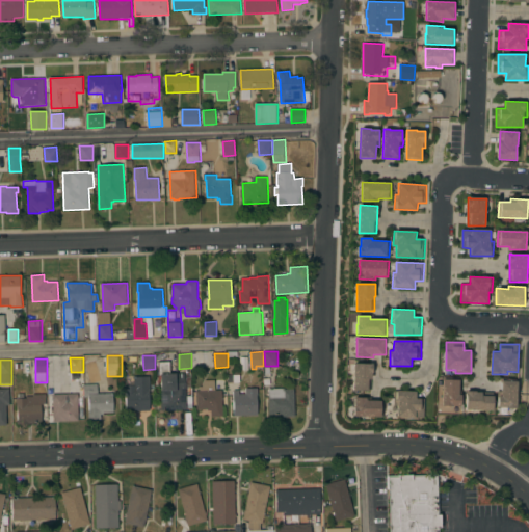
[(188,409),(163,410),(161,375),(159,375),(159,363),(170,362),(172,374),(186,373),(188,409)]
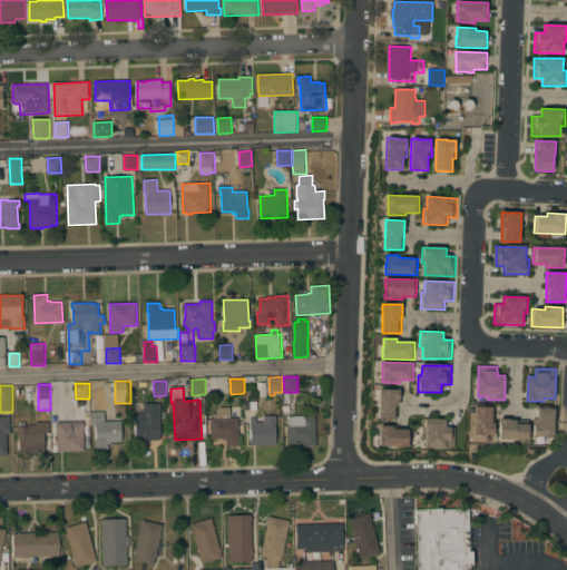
[(380,390),(400,390),(399,402),(398,402),(398,405),(399,405),(398,420),(379,419),(380,390)]
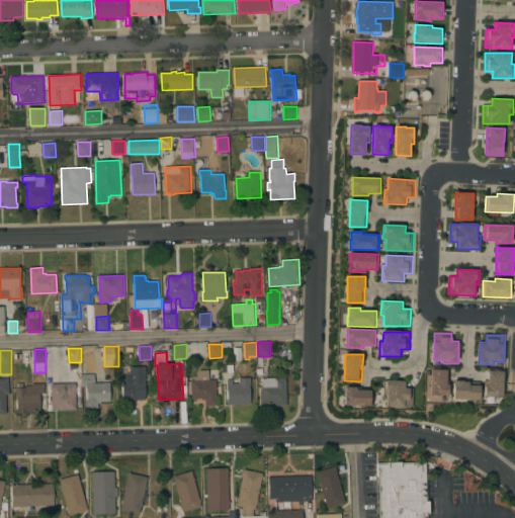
[(148,380),(146,380),(147,400),(124,401),(123,382),(122,383),(122,375),(132,375),(132,367),(147,366),(148,380)]
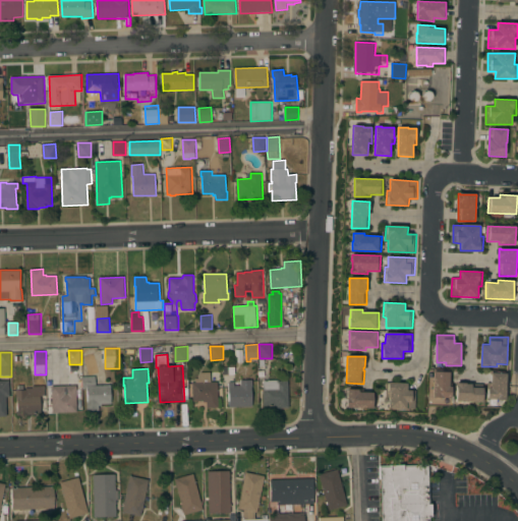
[(435,369),(451,369),(450,381),(453,382),(452,398),(443,398),(434,398),(435,369)]
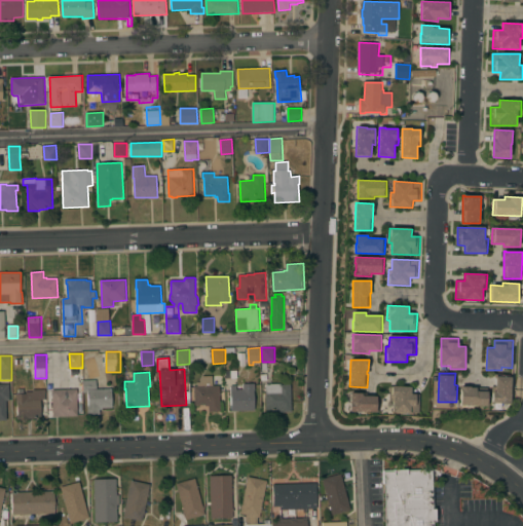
[(511,404),(501,404),(501,403),(492,403),(493,386),(496,386),(496,375),(512,375),(511,404)]
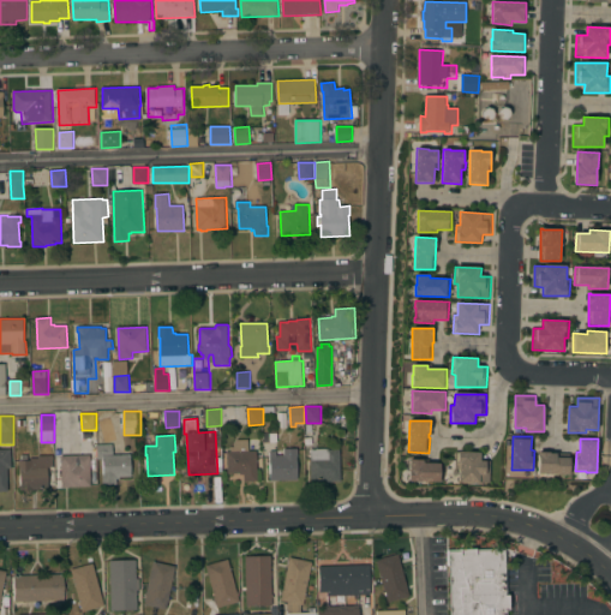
[(250,440),(250,452),(258,451),(259,481),(245,482),(245,475),(241,475),(241,473),(229,473),(228,452),(232,452),(232,447),(234,447),(238,440),(250,440)]
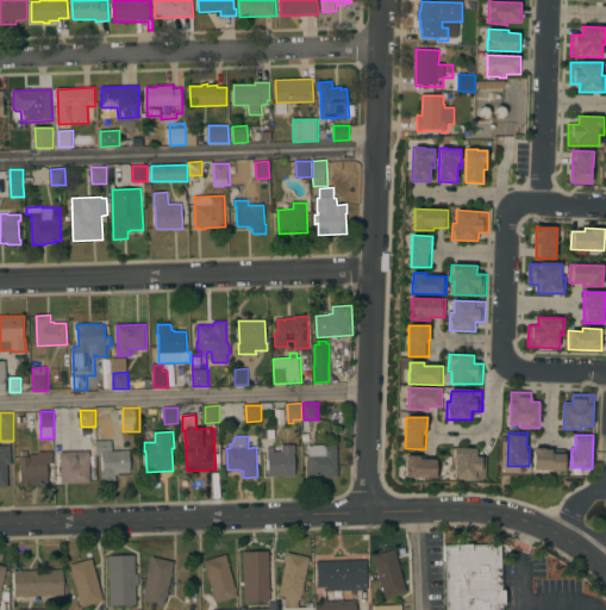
[(131,450),(132,473),(117,473),(117,480),(102,480),(102,471),(104,471),(104,456),(98,456),(98,441),(113,441),(114,452),(131,450)]
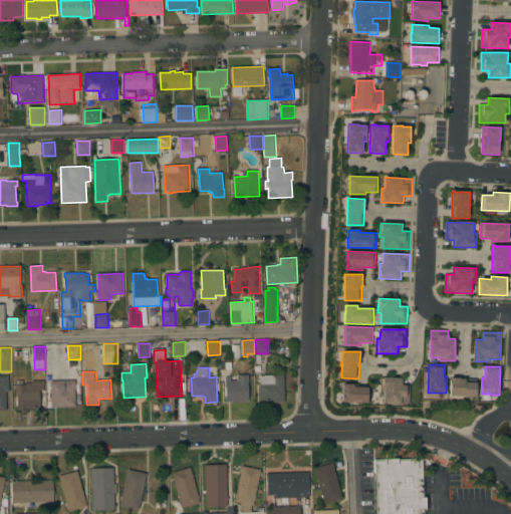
[(227,402),(226,377),(232,376),(232,380),(238,380),(238,375),(250,374),(250,382),(249,382),(250,401),(227,402)]
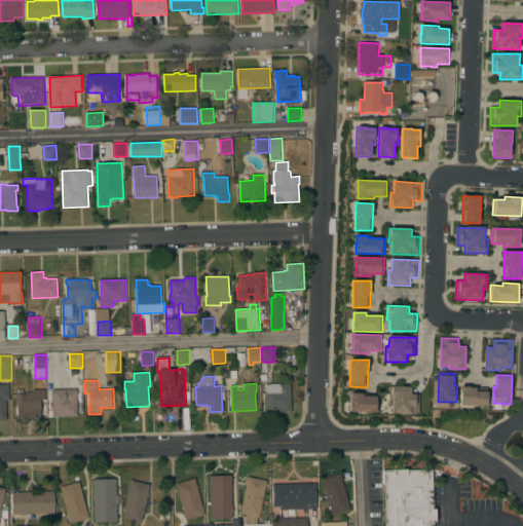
[(293,412),(282,412),(282,411),(267,411),(266,391),(267,391),(267,384),(282,383),(282,384),(292,384),(293,412)]
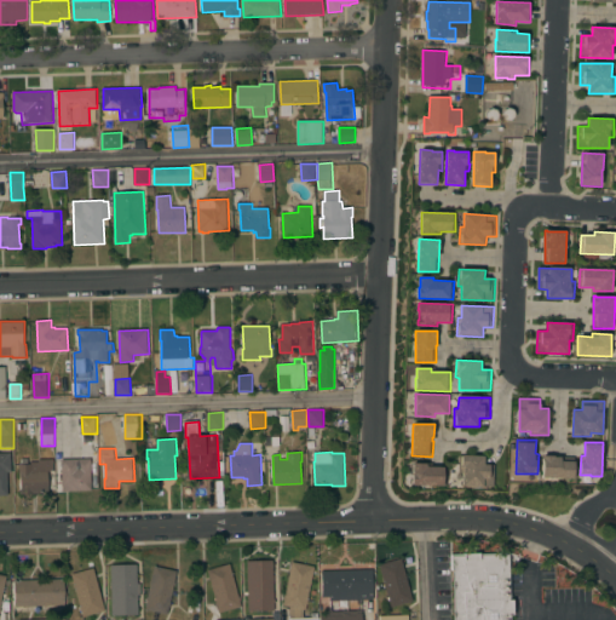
[(0,453),(12,453),(12,472),(9,472),(10,495),(0,495),(0,453)]
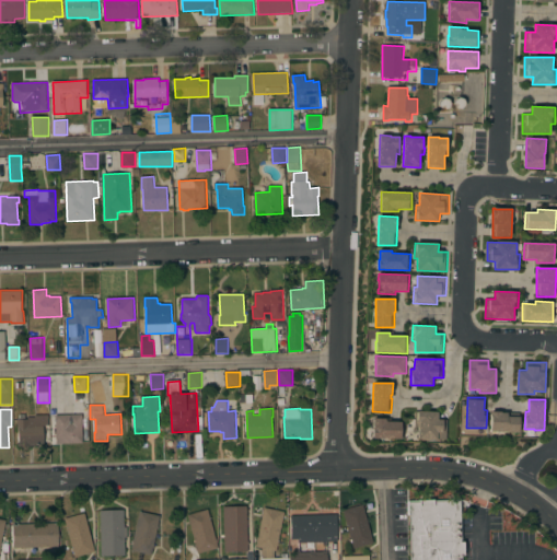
[(416,411),(440,412),(439,420),(448,420),(448,440),(418,439),(419,428),(416,428),(416,411)]
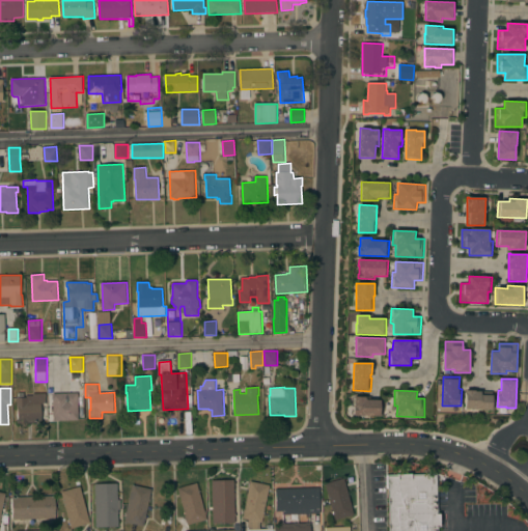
[(466,409),(466,392),(466,390),(476,390),(476,391),(493,392),(493,410),(466,409)]
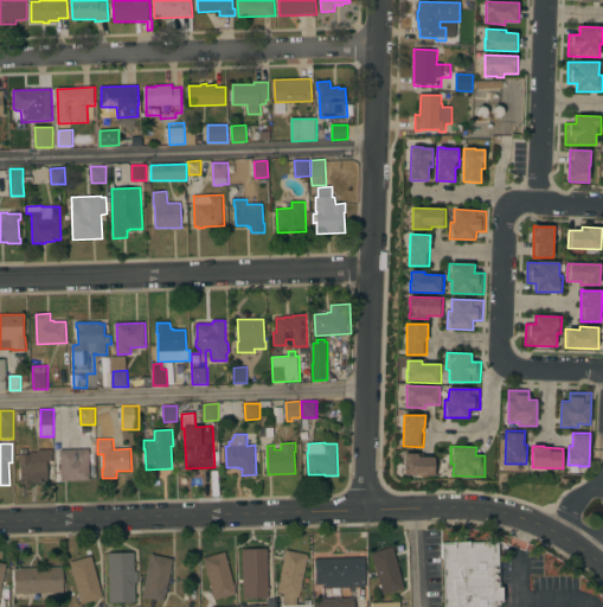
[(53,449),(53,461),(49,461),(49,480),(39,481),(39,484),(21,485),(21,480),(21,464),(20,464),(20,455),(23,455),(23,449),(29,448),(29,454),(31,454),(31,453),(39,453),(39,451),(53,449)]
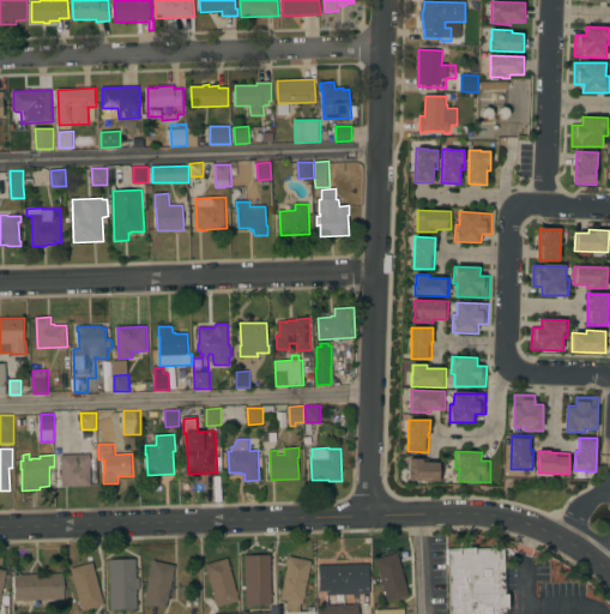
[(62,456),(91,455),(92,486),(64,487),(62,456)]
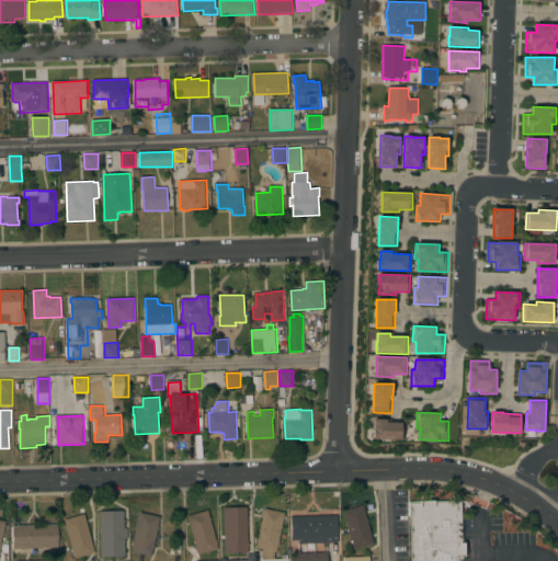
[(374,439),(374,428),(375,420),(393,420),(393,423),(405,423),(405,439),(374,439)]
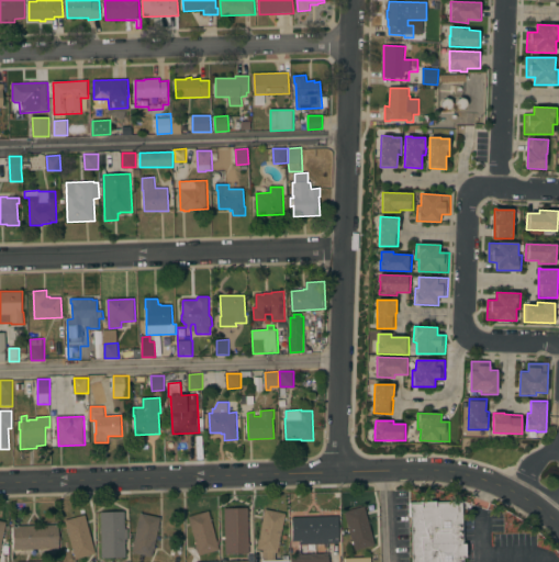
[(413,561),(412,517),(410,517),(410,503),(465,502),(466,561),(413,561)]
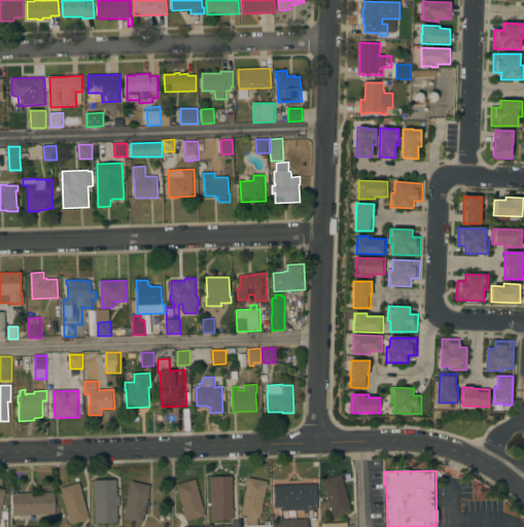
[(352,512),(334,517),(332,511),(330,507),(323,480),(343,475),(352,512)]
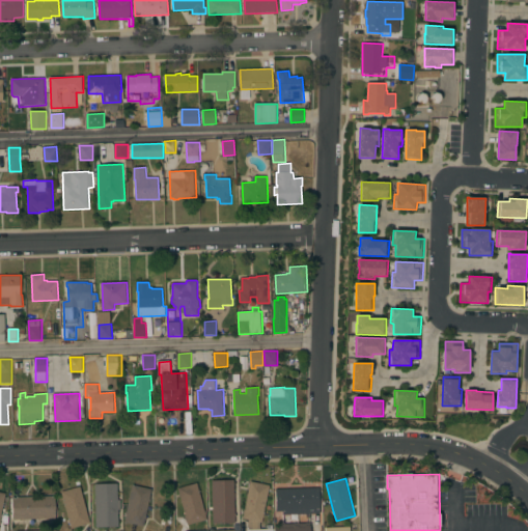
[(213,480),(235,480),(237,513),(238,516),(237,516),(237,523),(215,524),(213,480)]
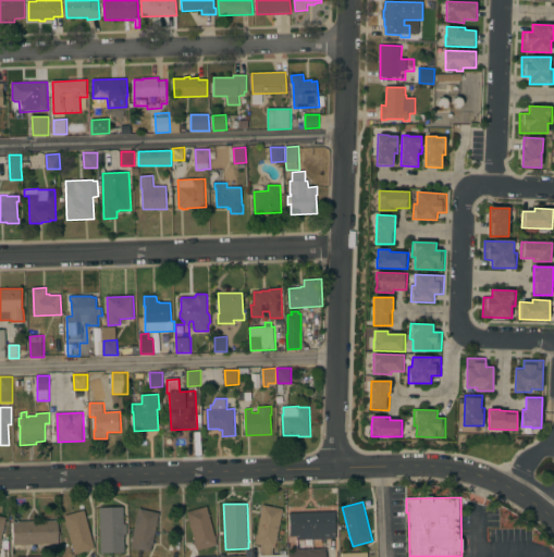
[(256,544),(263,505),(284,509),(278,539),(279,539),(278,542),(277,548),(273,547),(274,554),(262,555),(261,545),(256,544)]
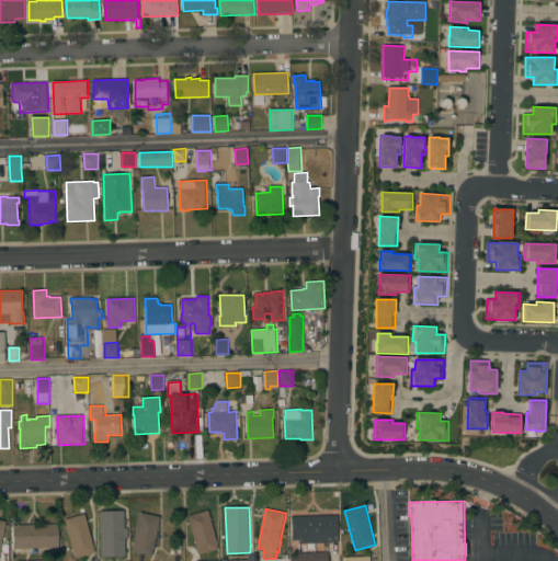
[(189,516),(209,510),(220,549),(200,554),(189,516)]
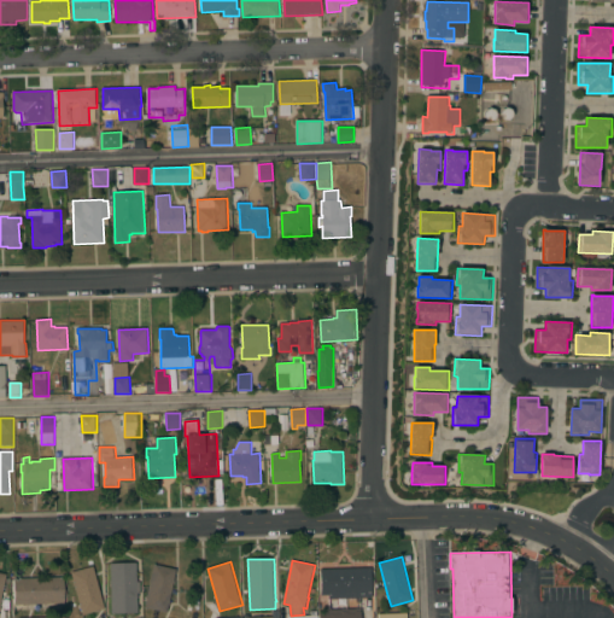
[(111,564),(138,563),(139,582),(142,582),(142,594),(139,594),(139,613),(113,614),(111,564)]
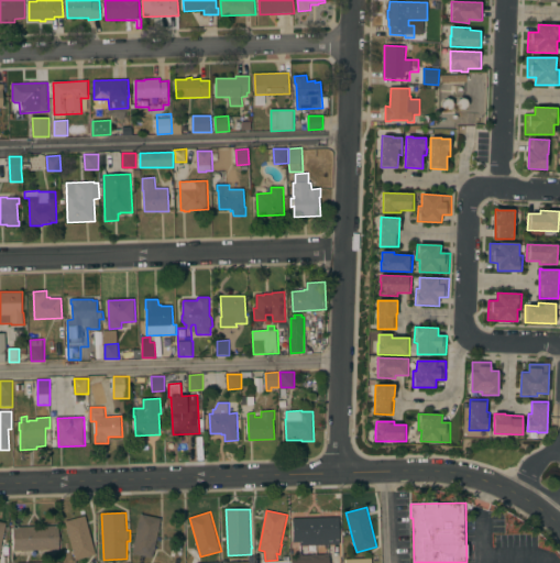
[(154,558),(133,553),(134,548),(133,548),(134,544),(135,544),(141,515),(162,519),(154,558)]
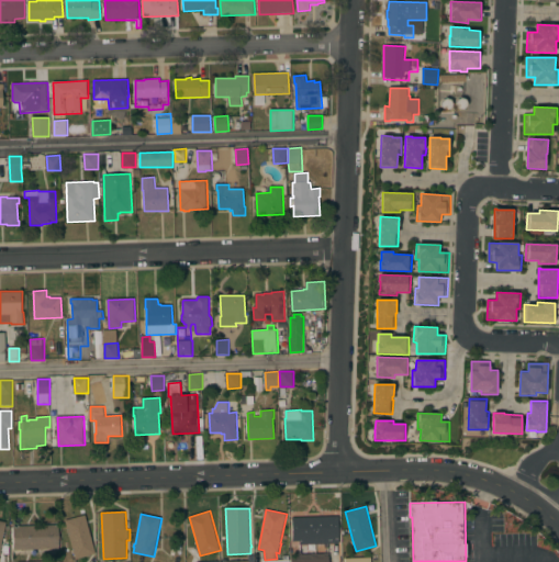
[(66,520),(86,515),(97,553),(76,559),(66,520)]
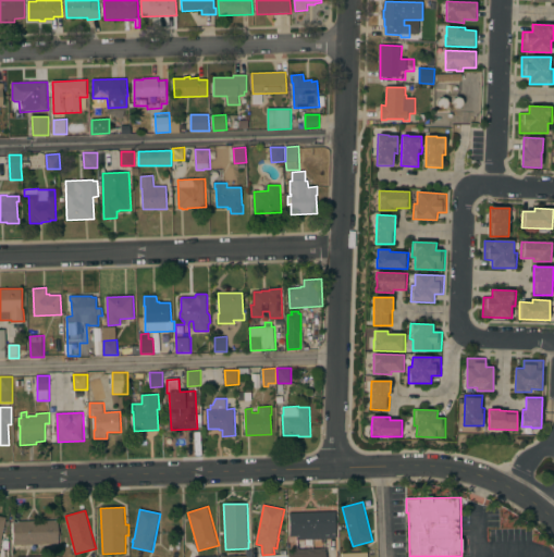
[(340,511),(340,522),(336,522),(336,539),(319,539),(319,536),(314,536),(315,540),(299,540),(299,536),(291,536),(291,512),(340,511)]
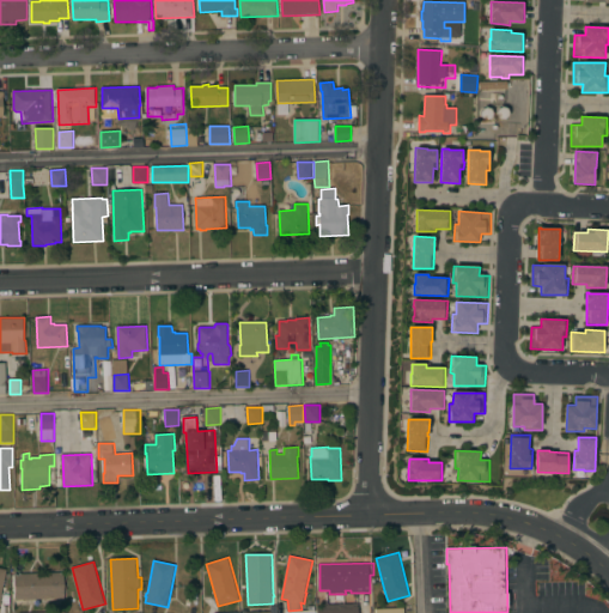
[(65,572),(66,599),(16,600),(16,575),(65,572)]
